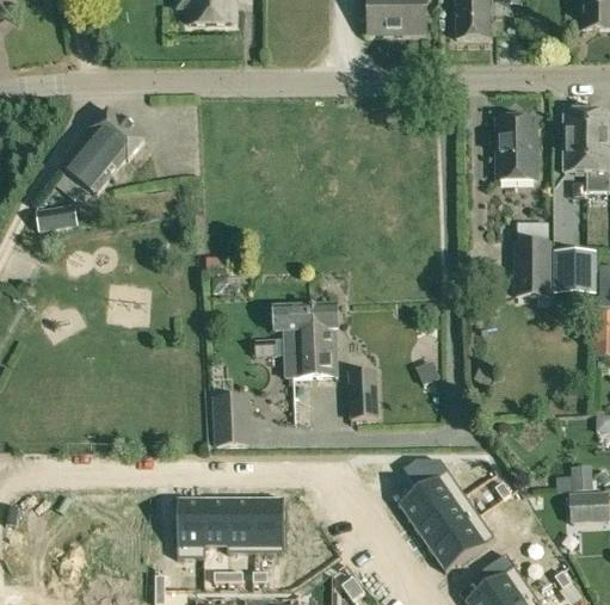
[(188,22),(233,20),(232,0),(177,0),(177,5),(188,5),(188,22)]
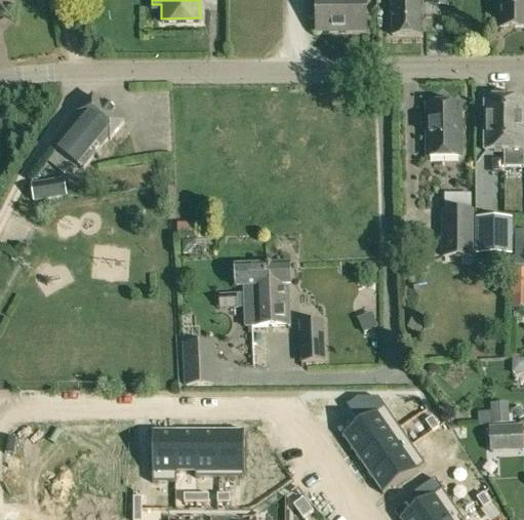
[(314,0),(315,27),(364,27),(363,0),(314,0)]
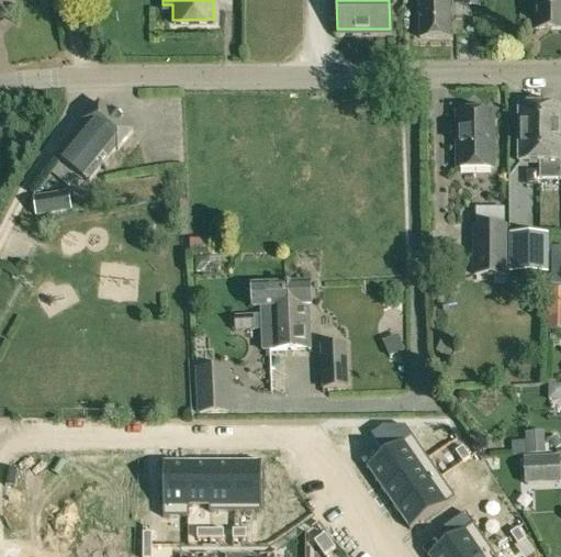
[(417,0),(418,33),(449,33),(448,0),(417,0)]
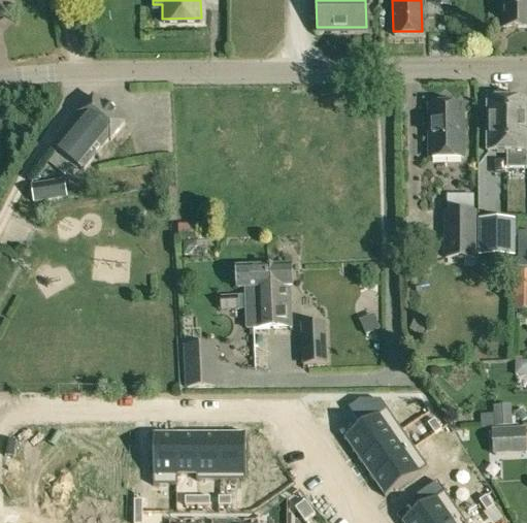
[(501,0),(502,25),(526,24),(526,0),(501,0)]
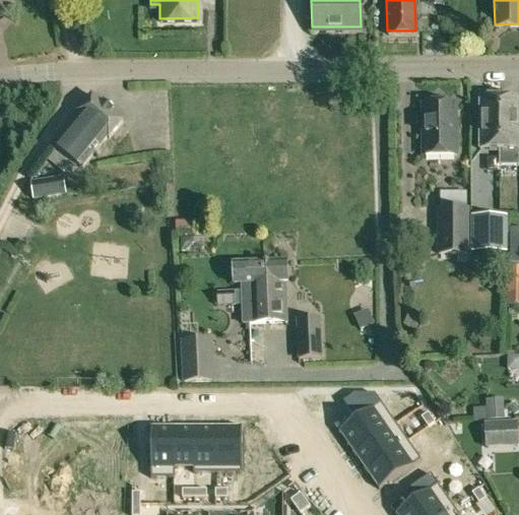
[(109,107),(103,103),(90,91),(76,108),(79,111),(53,142),(55,144),(46,155),(62,169),(71,157),(79,165),(106,133),(107,135),(121,118),(109,107)]
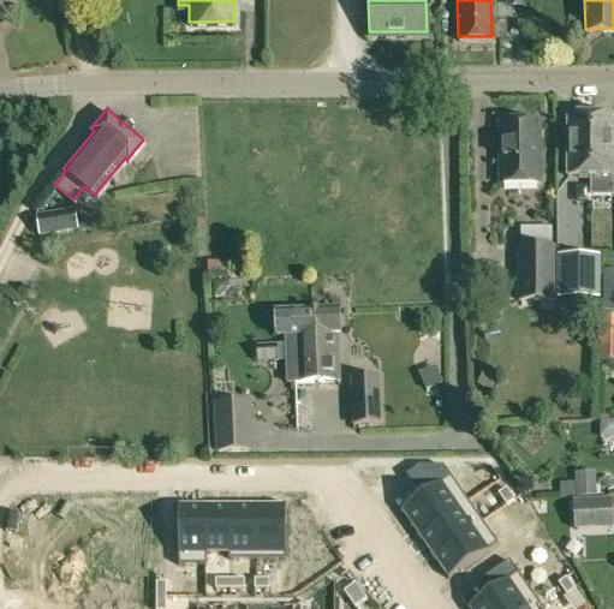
[(566,173),(589,173),(589,109),(566,109),(566,173)]
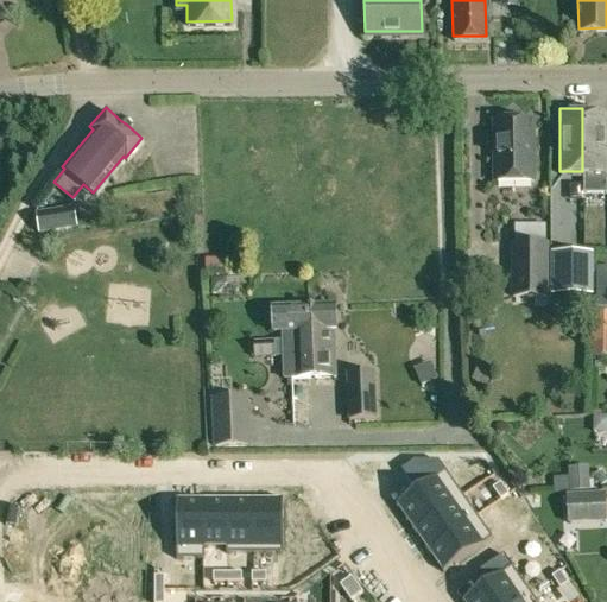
[(582,108),(582,171),(582,189),(604,189),(604,171),(605,171),(605,108),(582,108)]
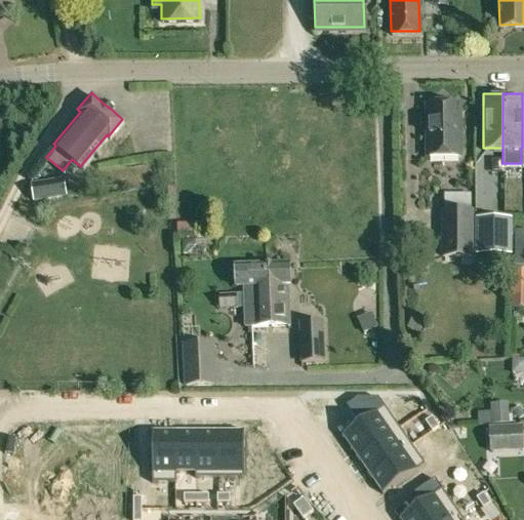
[(459,101),(425,101),(426,153),(459,153),(459,101)]
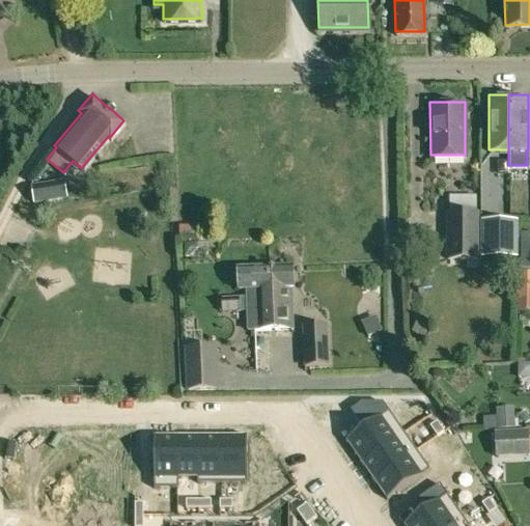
[(29,182),(33,200),(65,195),(62,176),(29,182)]
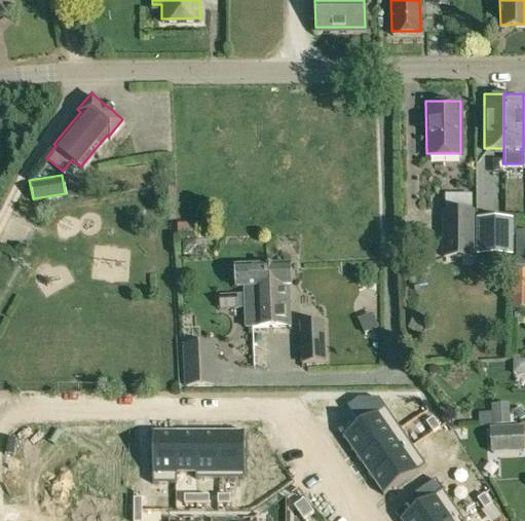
[(474,255),(474,206),(473,206),(444,207),(441,207),(441,255),(474,255)]
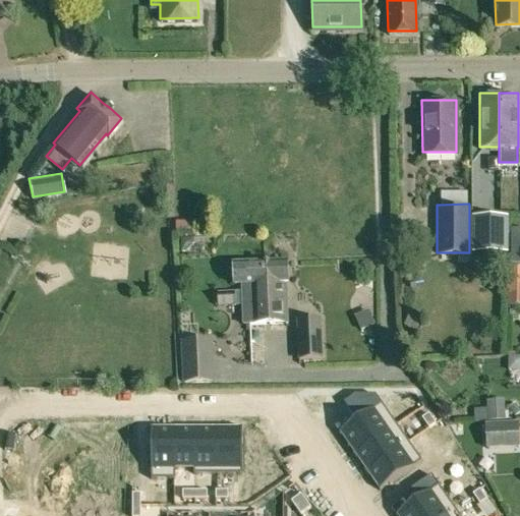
[(470,249),(506,249),(506,213),(470,213),(470,249)]
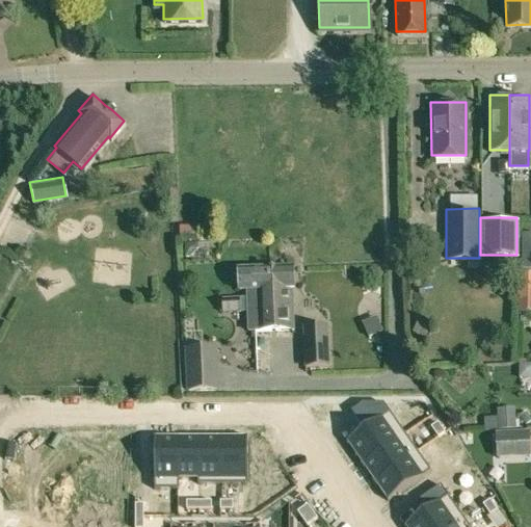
[(530,230),(520,230),(520,248),(530,247),(530,230)]
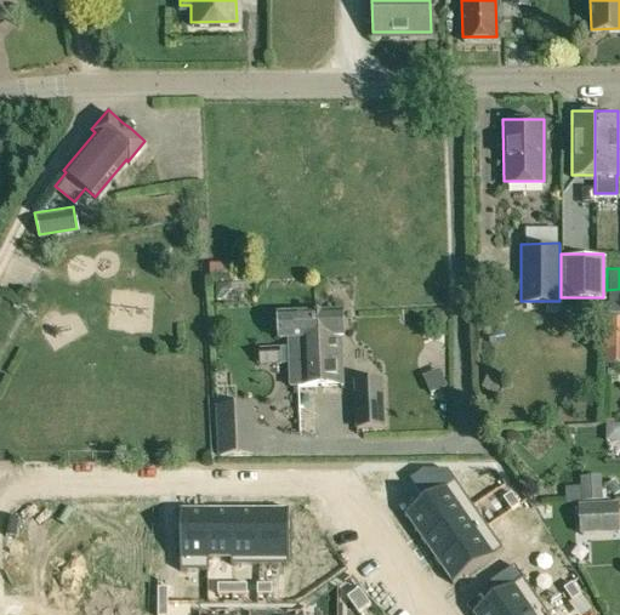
[(229,279),(214,279),(214,296),(221,296),(229,286),(229,279)]
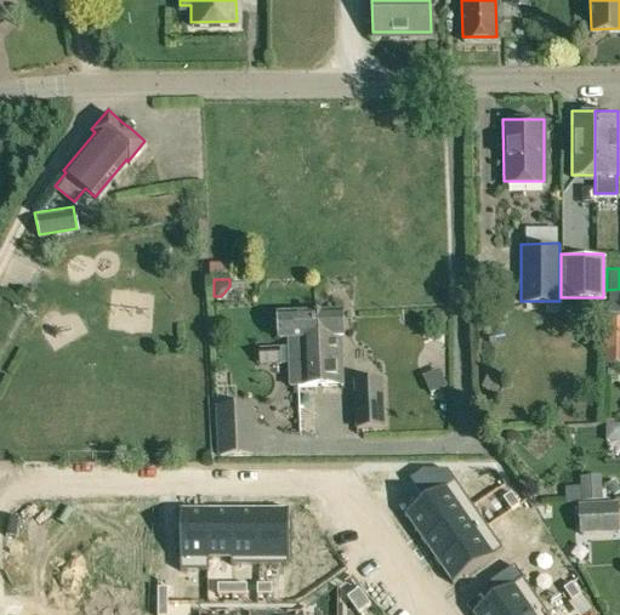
[(602,313),(602,302),(582,302),(582,313),(602,313)]
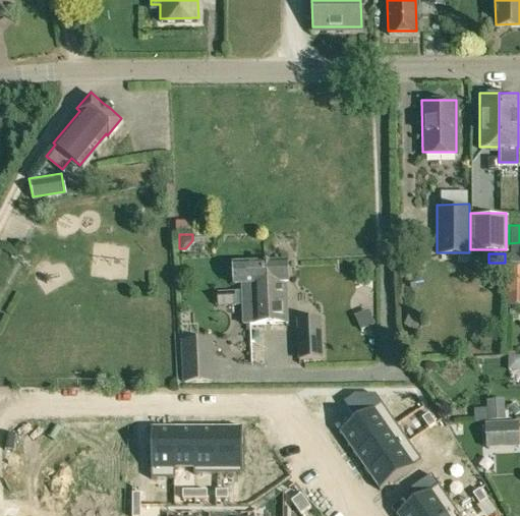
[(258,291),(261,320),(286,320),(285,279),(286,278),(286,259),(263,260),(264,291),(258,291)]
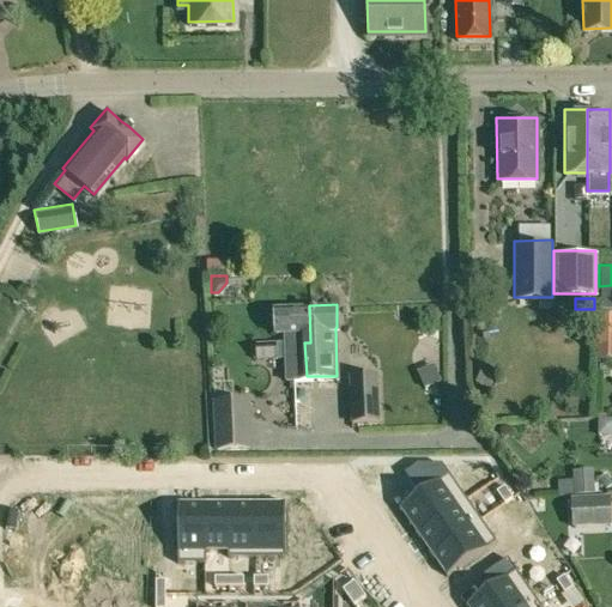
[(284,339),(284,354),(285,377),(307,376),(304,343),(310,343),(309,305),(306,305),(273,307),(273,331),(284,329),(284,339)]
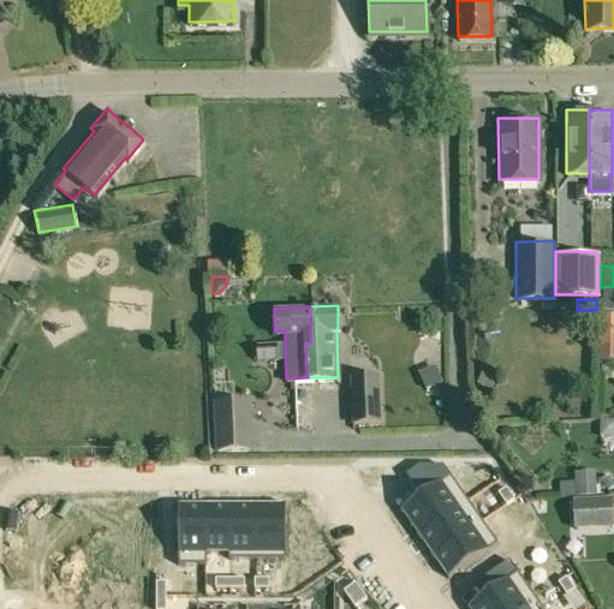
[(598,344),(613,344),(613,311),(598,311),(598,344)]
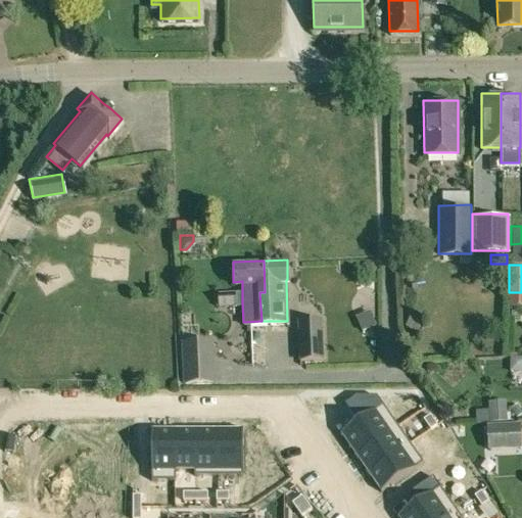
[(236,302),(235,289),(219,289),(220,303),(236,302)]
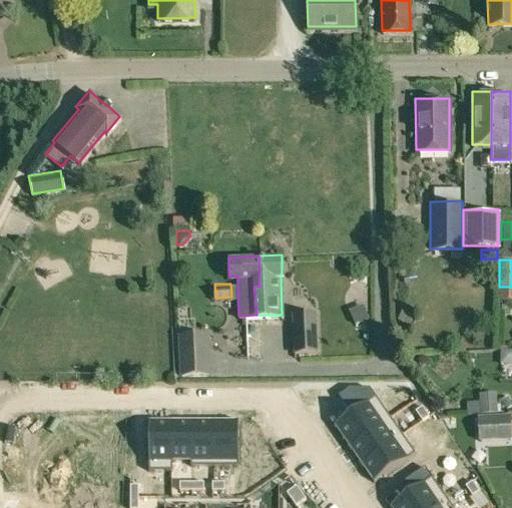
[(317,349),(315,310),(292,312),(293,351),(317,349)]
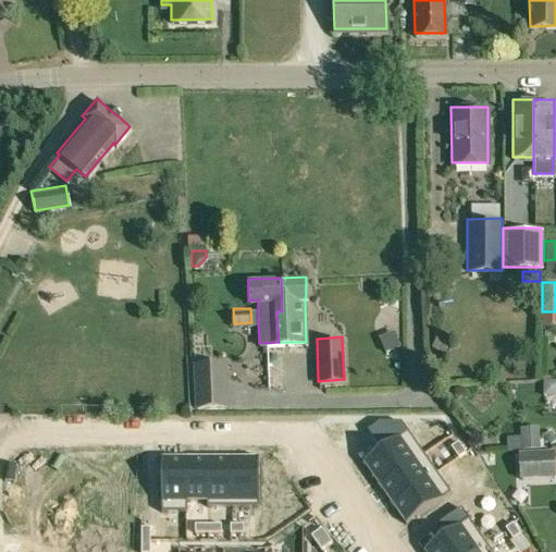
[(195,406),(227,405),(225,358),(193,362),(195,406)]
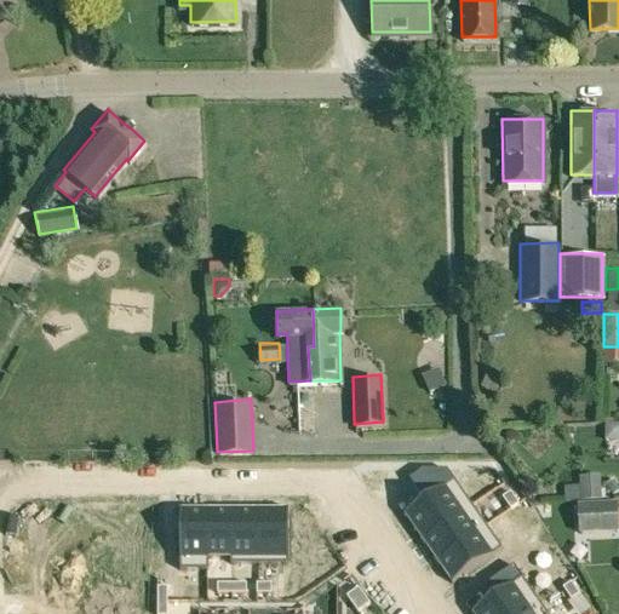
[(618,434),(618,418),(602,418),(602,434),(618,434)]
